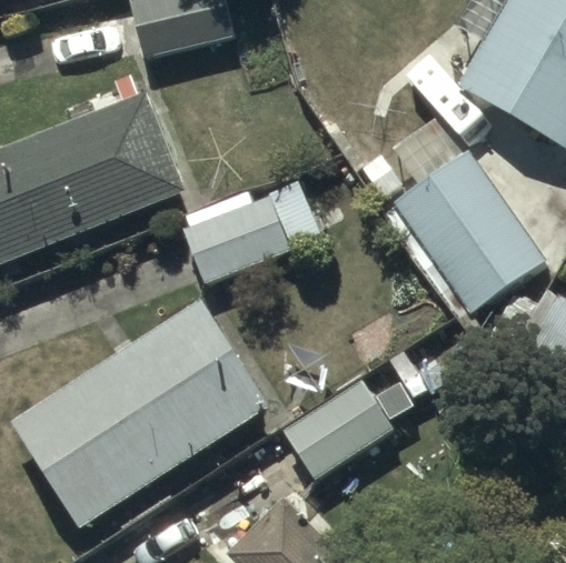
[(132,0),(142,53),(230,34),(222,0),(132,0)]
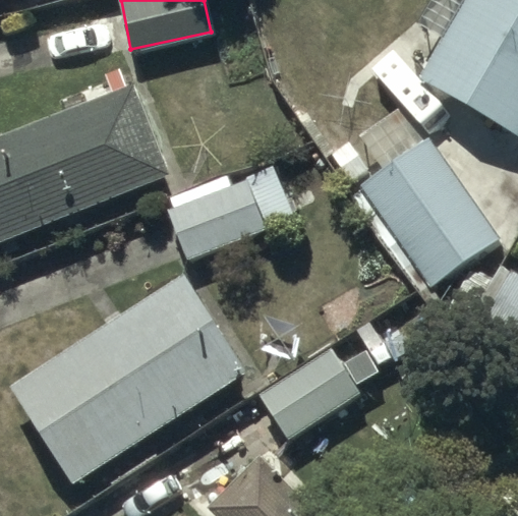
[(517,135),(517,0),(463,0),(418,81),(517,135)]
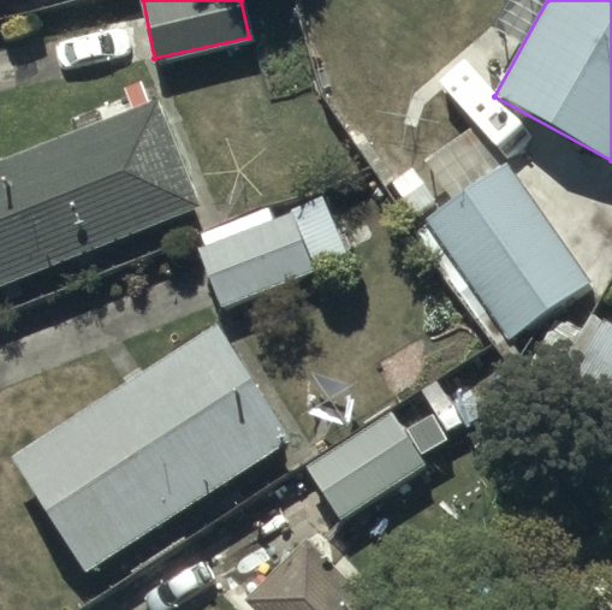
[(0,284),(203,211),(162,98),(0,159),(0,284)]
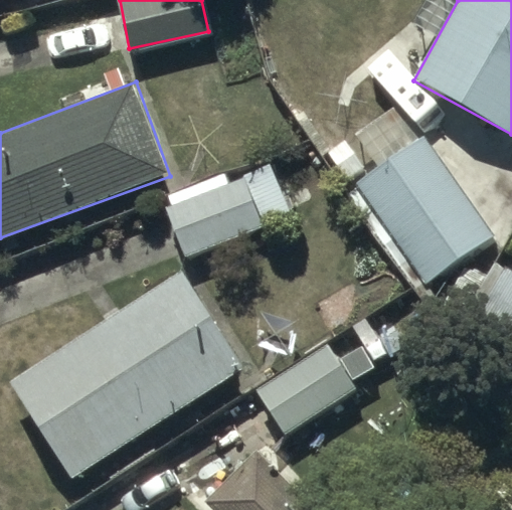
[(494,234),(424,136),(357,184),(425,282),(494,234)]
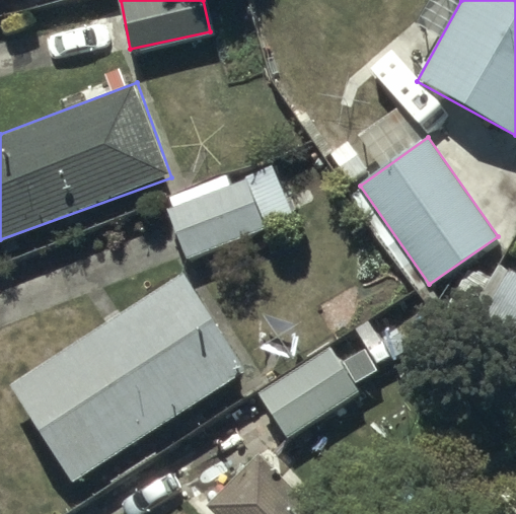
[(161,208),(181,260),(266,228),(246,177),(227,186),(221,171),(169,191),(173,204),(161,208)]
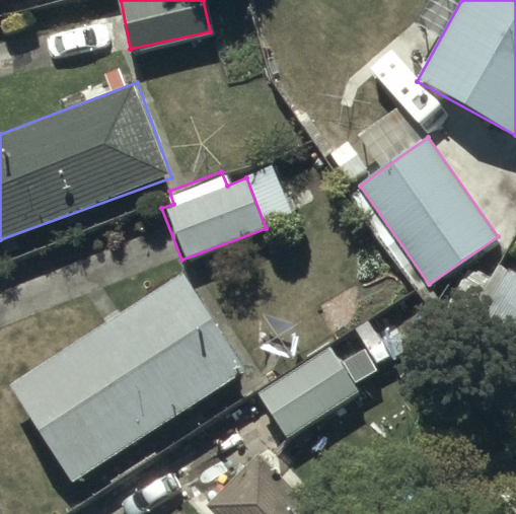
[(515,273),(499,264),(491,278),(467,266),(443,312),(466,324),(458,340),(515,369),(515,273)]
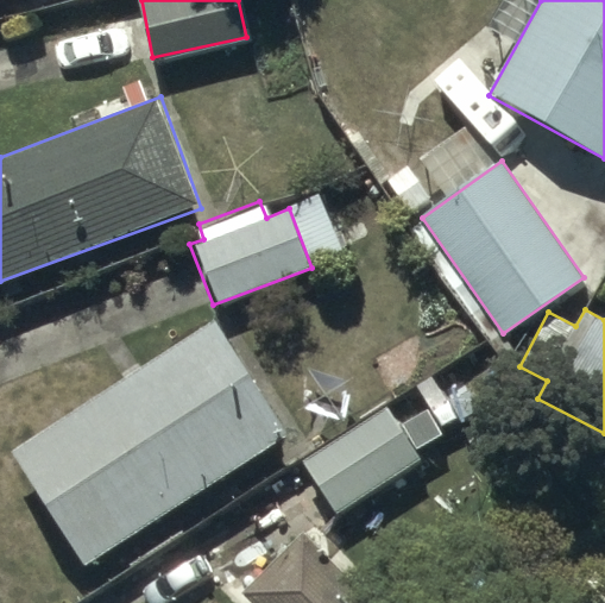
[(215,320),(11,456),(84,566),(288,429),(215,320)]
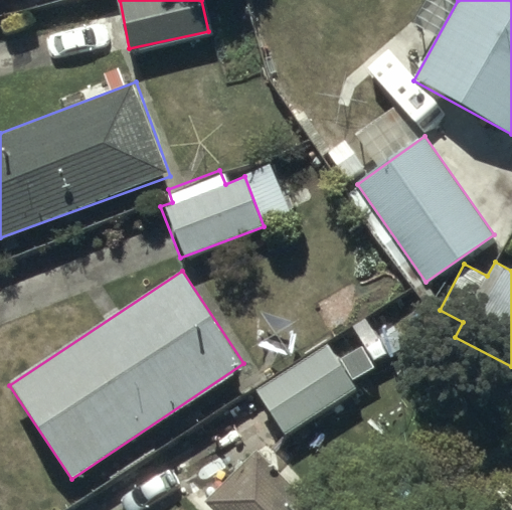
[(259,384),(285,431),(355,390),(352,384),(369,375),(354,347),(338,356),(331,343),(259,384)]
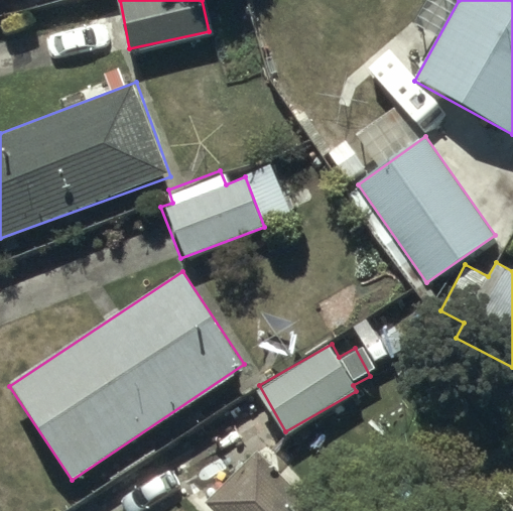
[(215,510),(313,510),(261,453),(207,502),(215,510)]
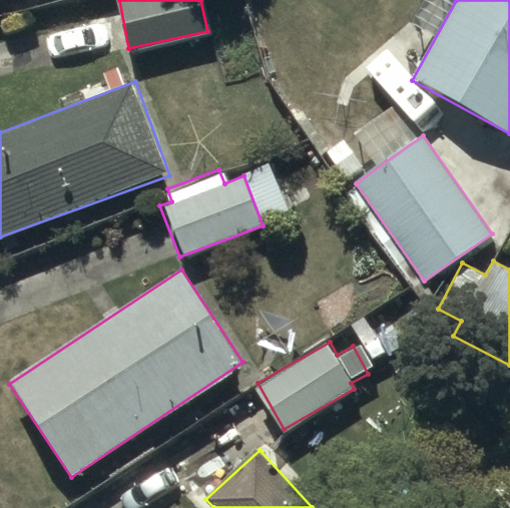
All buildings are outlined.
